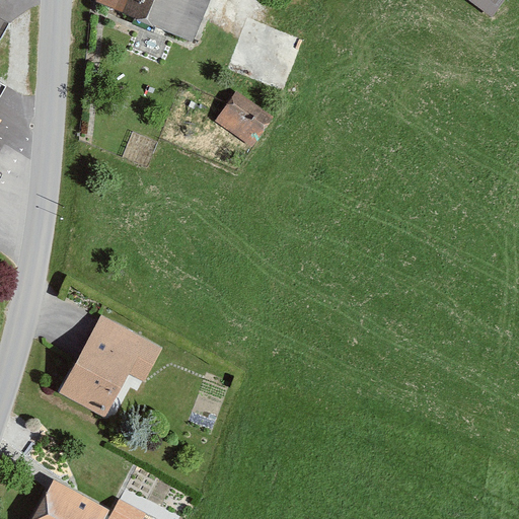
[(98,0),(98,2),(195,42),(211,0),(98,0)]
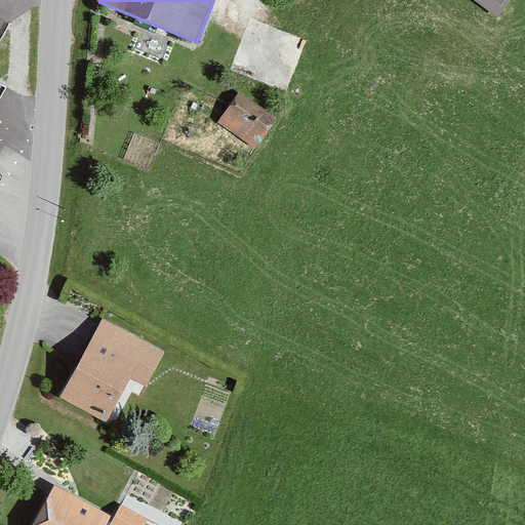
[(472,0),(492,15),(505,0),(472,0)]
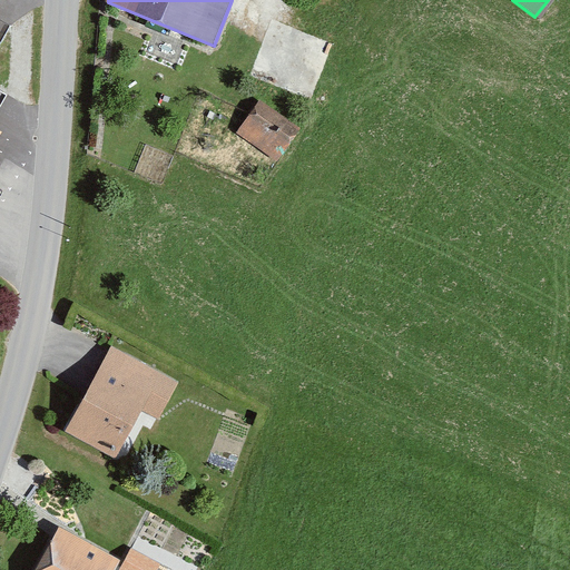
[(255,87),(237,118),(273,138),(291,107),(255,87)]
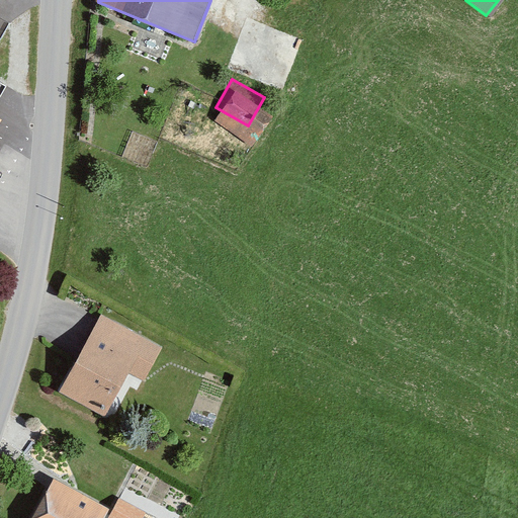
[(101,313),(59,394),(105,418),(130,372),(146,380),(164,346),(101,313)]
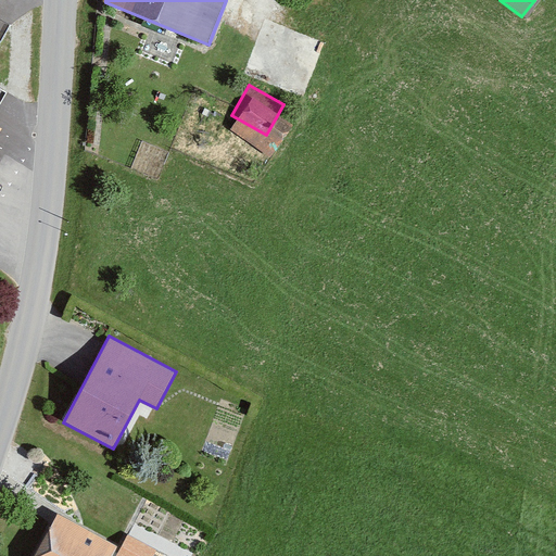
[(39,555),(110,555),(115,547),(61,518),(39,555)]
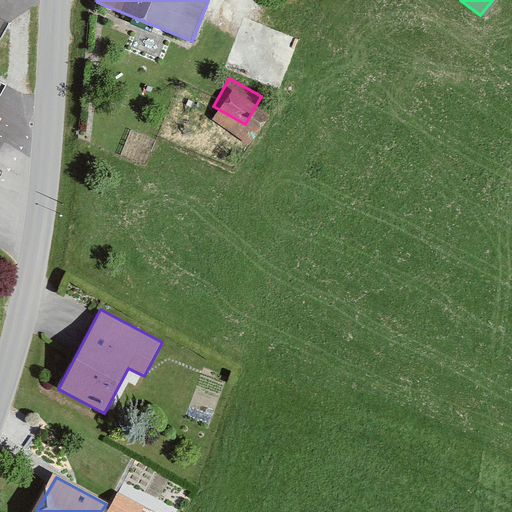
[(109,511),(140,511),(143,509),(119,495),(109,511)]
